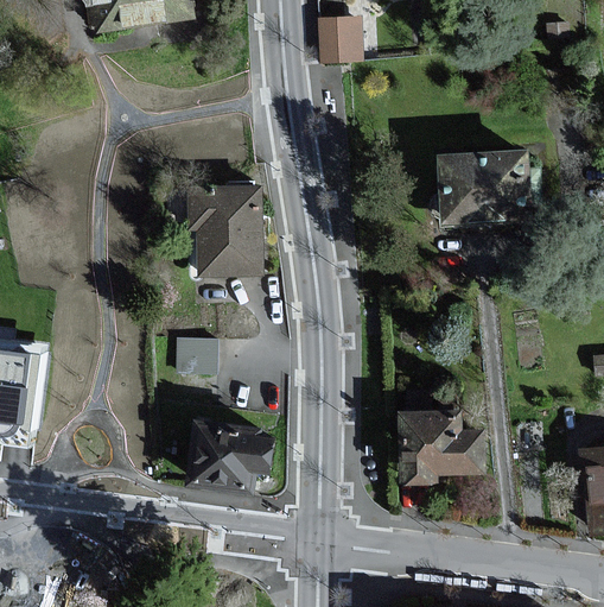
[(86,0),(89,31),(196,20),(194,0),(86,0)]
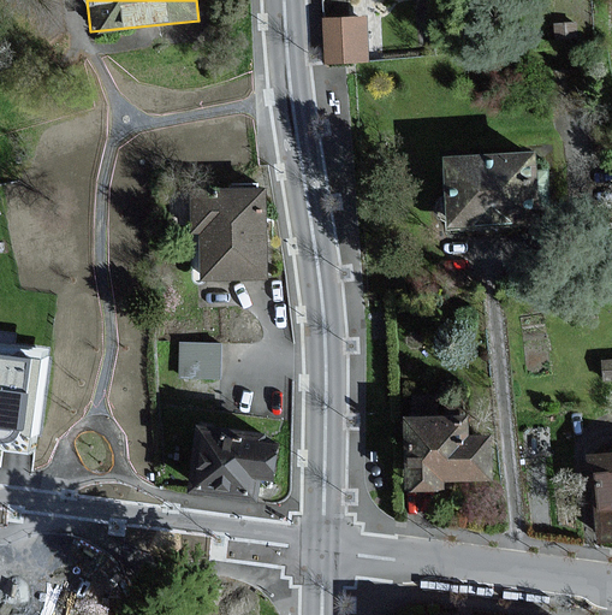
[(367,17),(322,18),(324,61),(368,61),(367,17)]
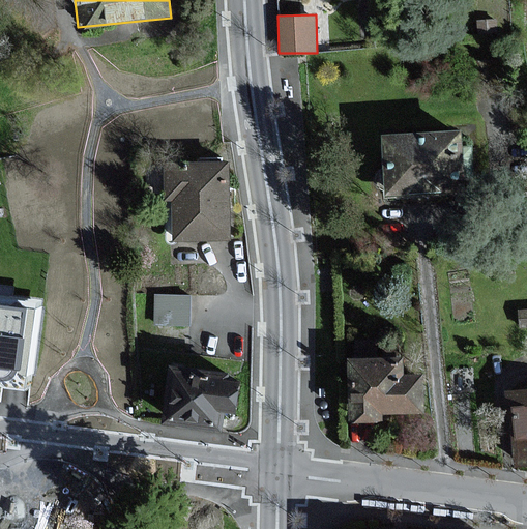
[(494,18),(475,19),(476,32),(495,30),(494,18)]
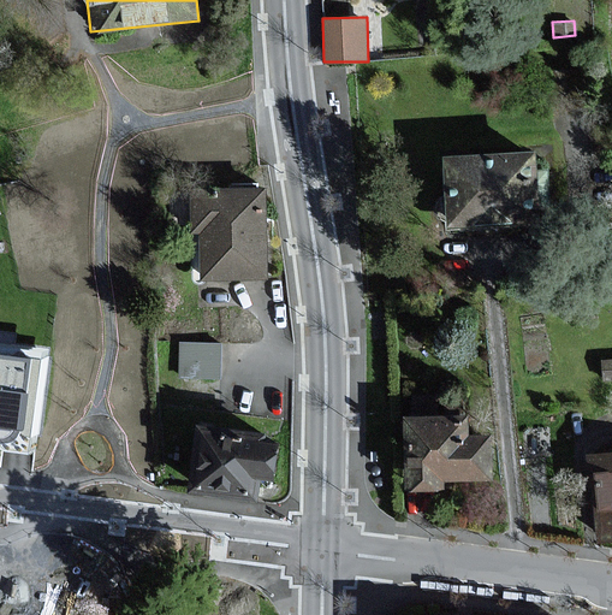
[(538,152),(441,157),(445,228),(541,223),(538,152)]
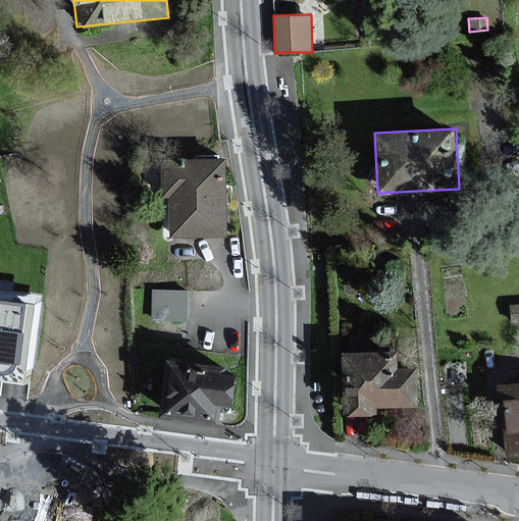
[(184,163),(160,164),(161,196),(171,195),(171,235),(227,233),(226,156),(184,157),(184,163)]
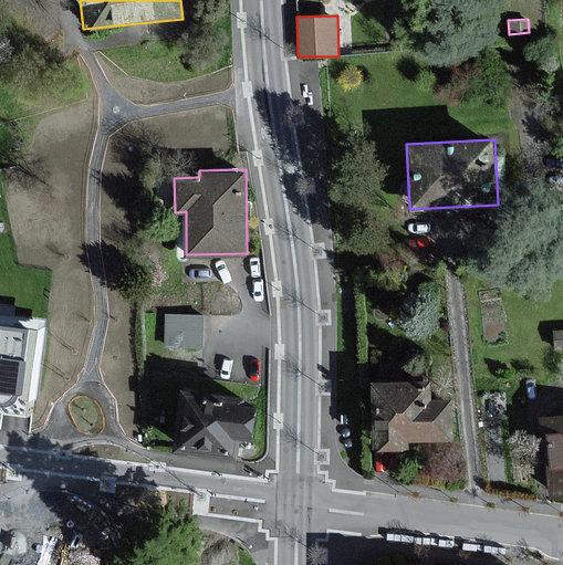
[(45,318),(0,312),(0,410),(12,412),(32,416),(45,318)]
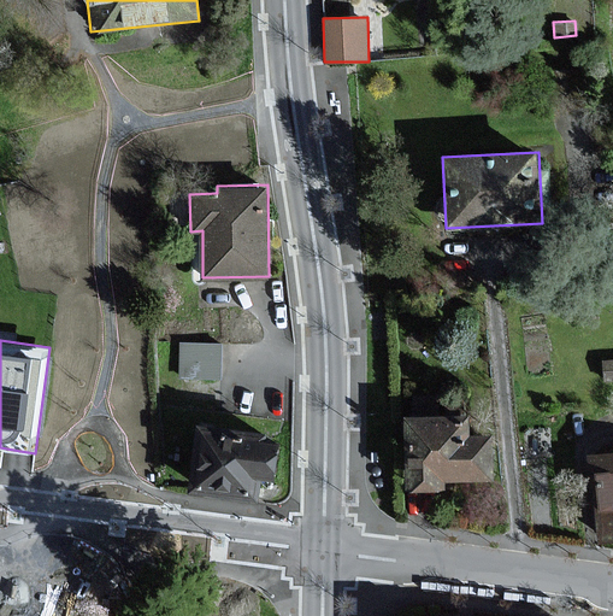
[(219,342),(177,341),(176,376),(219,377),(219,342)]
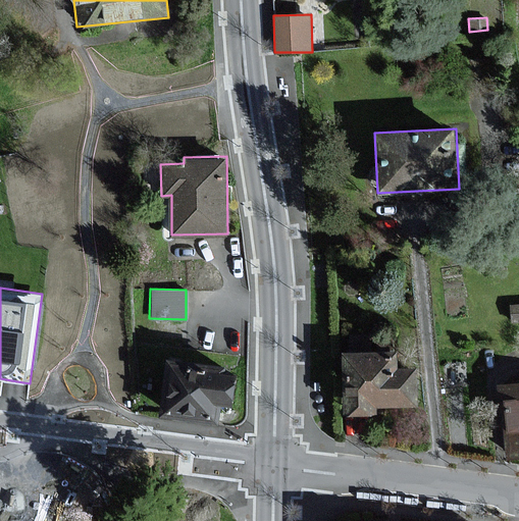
[(518,305),(510,306),(511,320),(518,319),(518,305)]
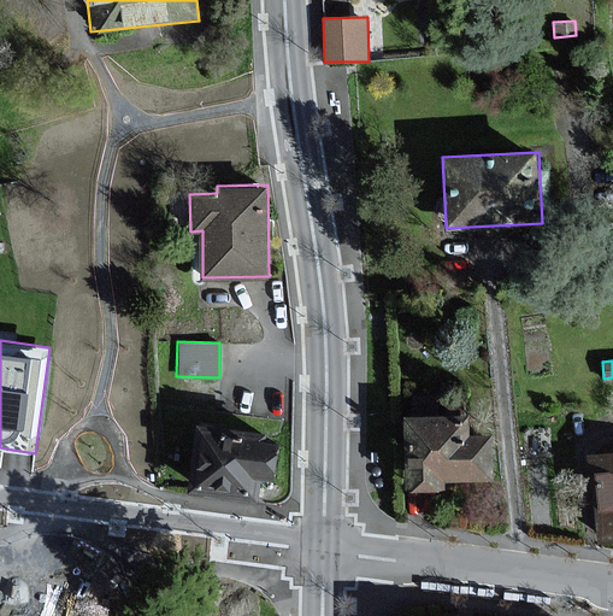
[(460,416),(410,416),(408,492),(446,492),(446,480),(493,480),(494,433),(460,432),(460,416)]
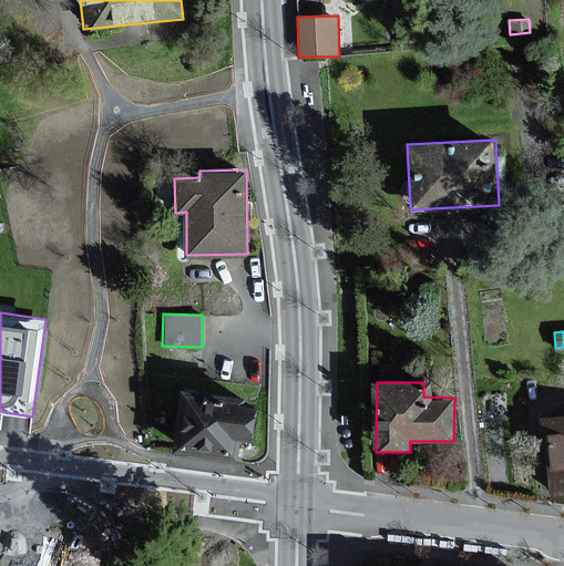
[(259,409),(235,407),(236,397),(181,392),(174,456),(236,462),(237,441),(256,443),(259,409)]
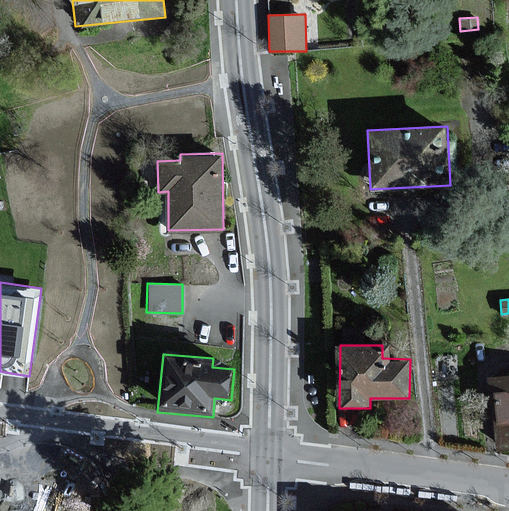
[(508,376),(485,380),(494,453),(508,450),(508,376)]
